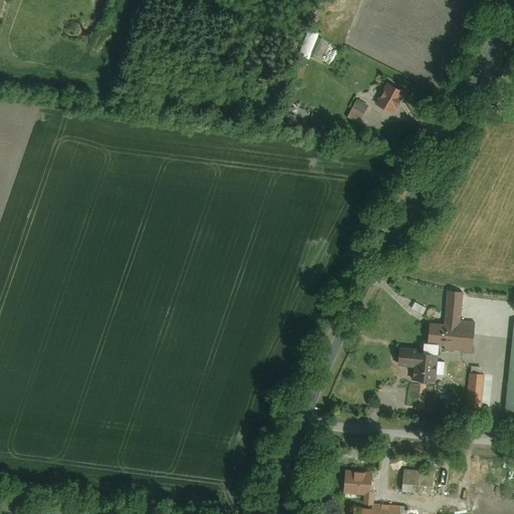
[(308,31),(301,55),(312,58),(319,35),(308,31)]
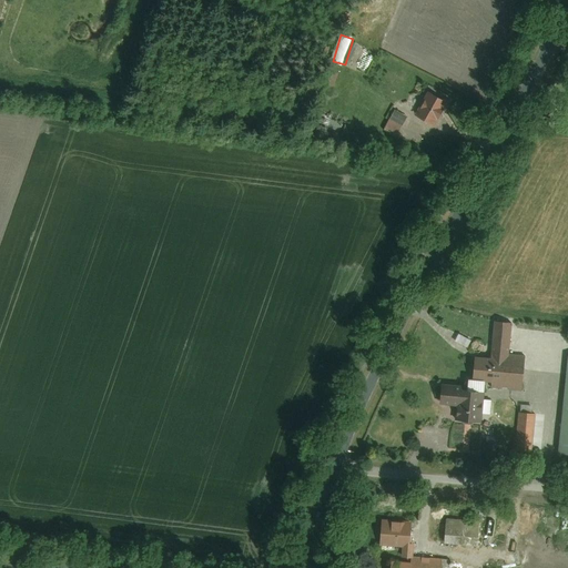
[(331,67),(326,87),(334,88),(338,69),(331,67)]
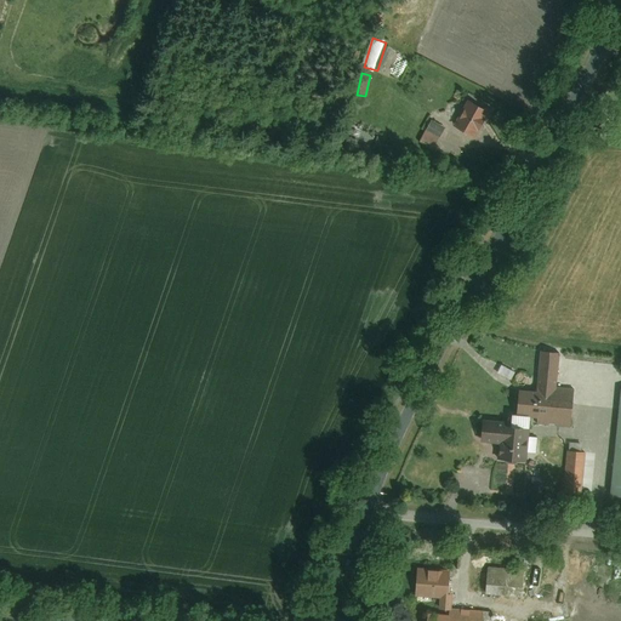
[(469,100),(454,125),(476,137),(490,112),(469,100)]
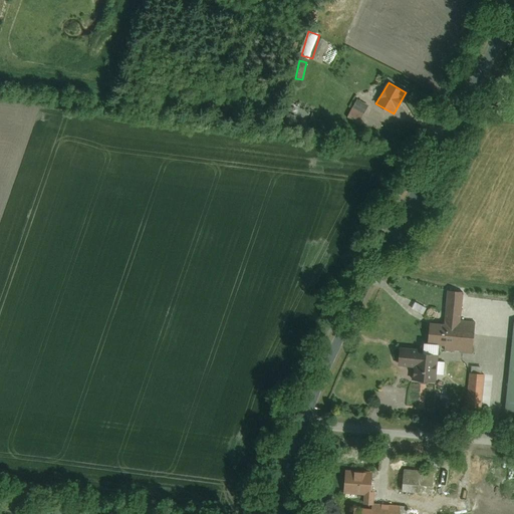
[(367,103),(356,98),(348,114),(359,120),(367,103)]
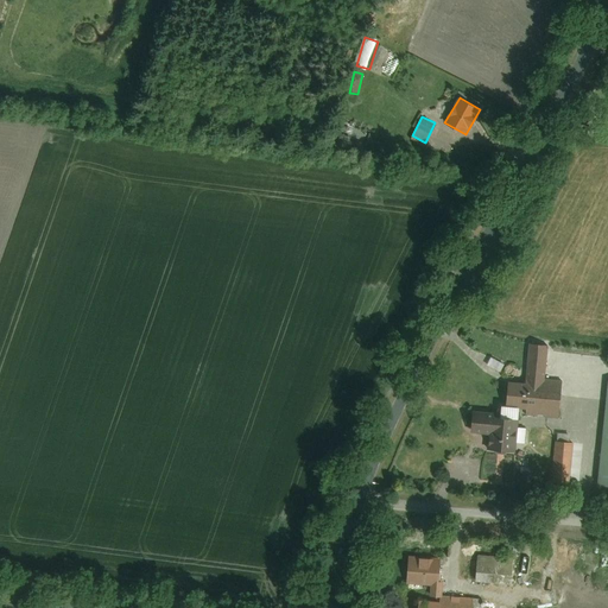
[(526,380),(544,381),(546,346),(529,344),(526,380)]
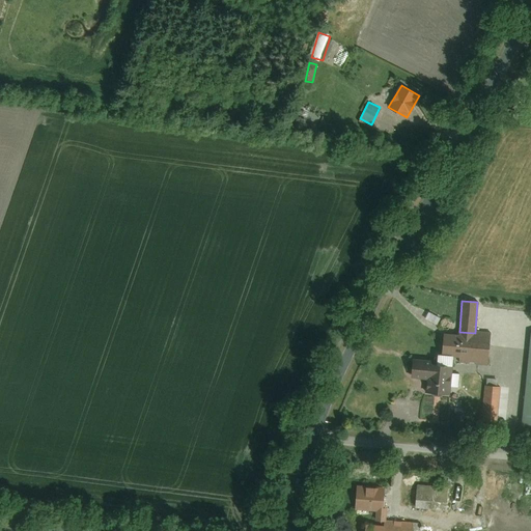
[(426,317),(438,323),(440,316),(428,312),(426,317)]
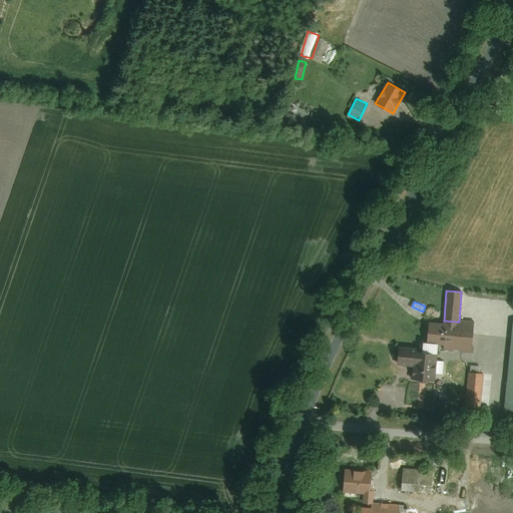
[(444,321),(429,319),(426,349),(471,353),(474,323),(459,322),(444,321)]
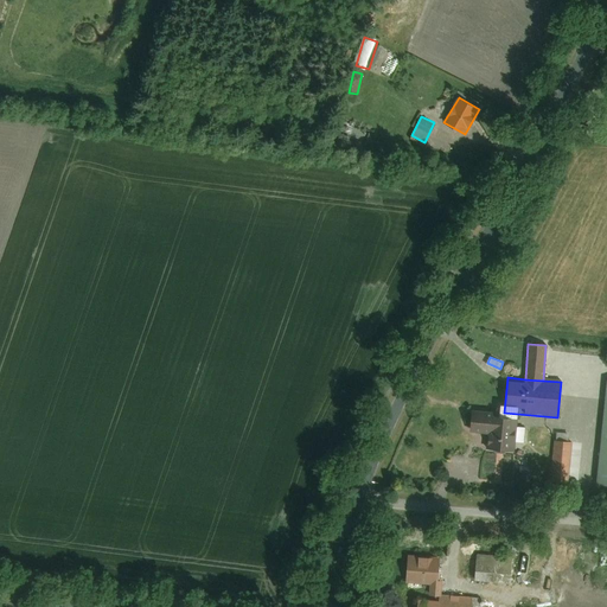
[(487,451),(513,453),(516,419),(490,416),(487,451)]
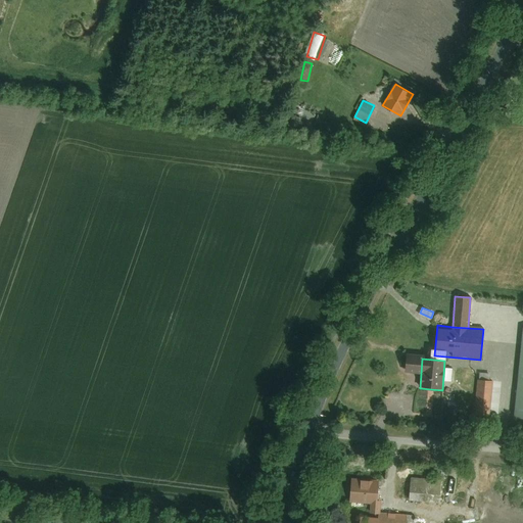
[(478,378),(473,414),(489,416),(493,380),(478,378)]
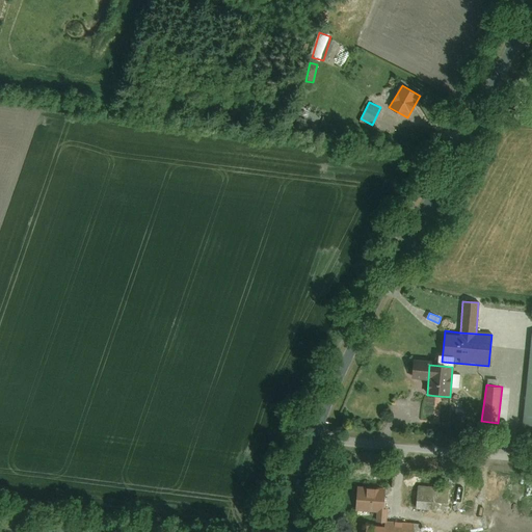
[(388,488),(357,486),(355,510),(386,513),(388,488)]
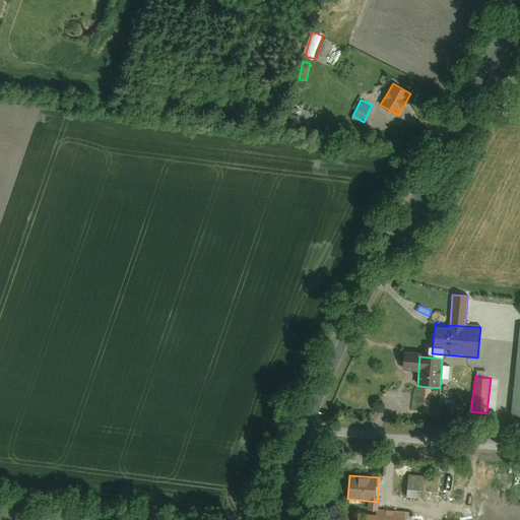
[(406,493),(416,493),(416,486),(413,486),(413,479),(406,479),(406,493)]
